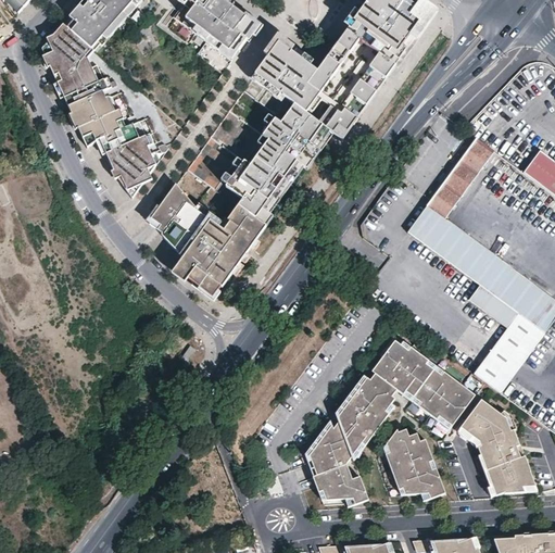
[(2,0),(14,15),(17,12),(4,0),(16,0),(23,5),(24,4),(27,0),(2,0)]
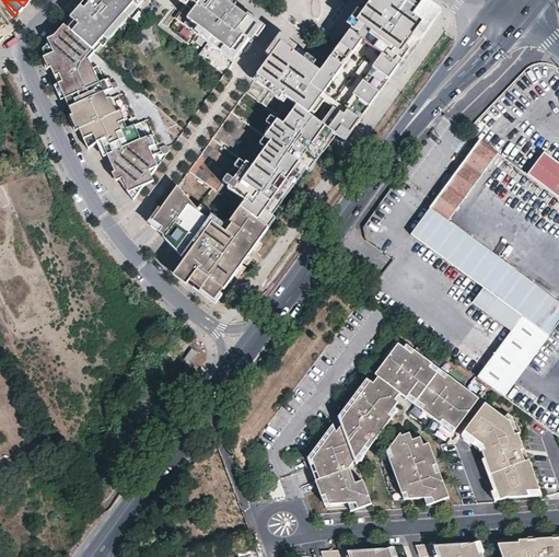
[(4,0),(18,12),(23,6),(16,0),(4,0)]
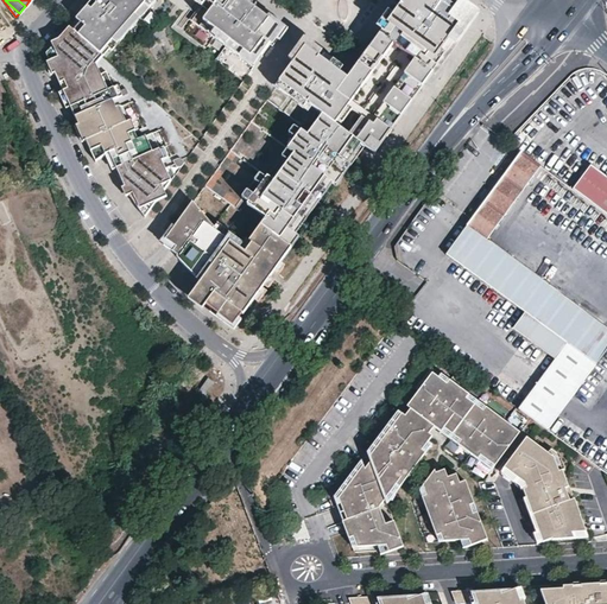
[(111,48),(151,0),(88,0),(75,16),(78,19),(73,27),(102,53),(109,45),(111,48)]
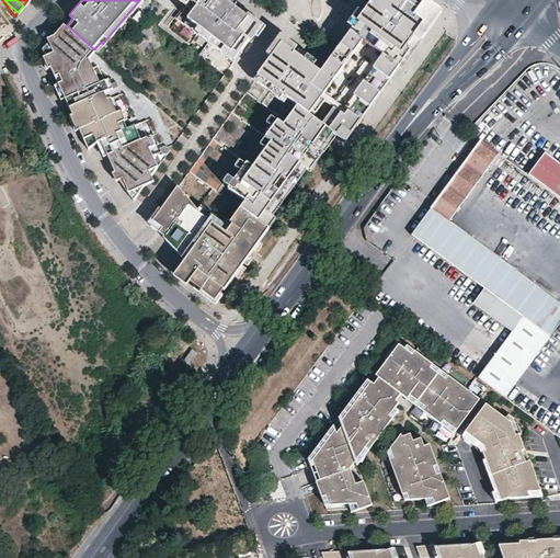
[(182,0),(185,2),(176,15),(232,59),(259,23),(227,0),(182,0)]
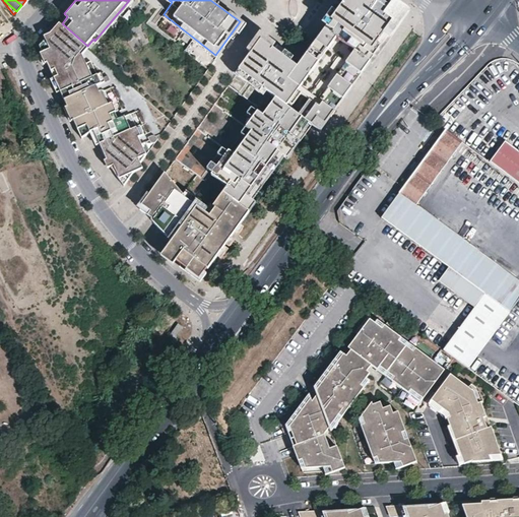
[(342,0),(297,65),(260,37),(238,67),(266,88),(275,95),(262,113),(257,109),(256,110),(252,116),(245,125),(251,129),(246,135),(234,152),(229,148),(228,149),(222,156),(216,165),(212,171),(211,173),(216,176),(211,183),(228,194),(248,209),(255,200),(251,197),(245,193),(276,148),(283,153),(286,155),(310,122),(312,119),(316,122),(400,7),(390,0),(342,0)]
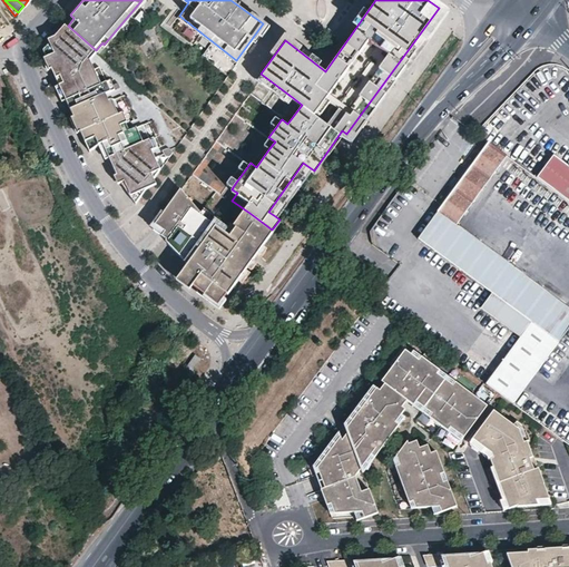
[(342,130),(340,134),(349,140),(368,114),(403,65),(406,67),(448,10),(434,0),(366,0),(359,11),(362,15),(324,67),(284,37),(255,77),(257,79),(287,103),(292,97),(261,74),(285,40),(325,71),(375,0),(428,0),(439,8),(346,134),(342,130)]
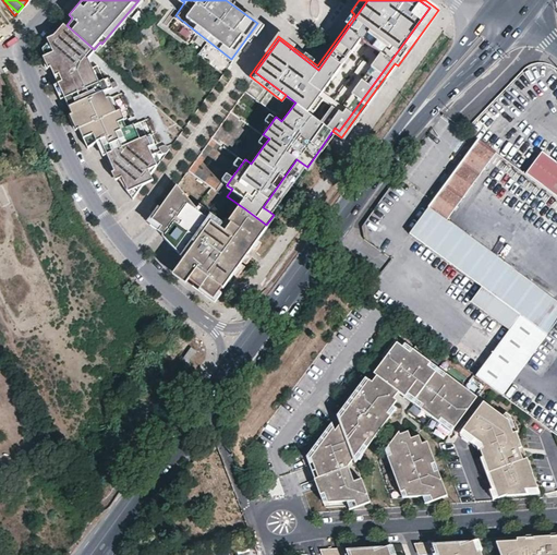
[(62,22),(67,25),(72,17),(69,14),(62,22)]
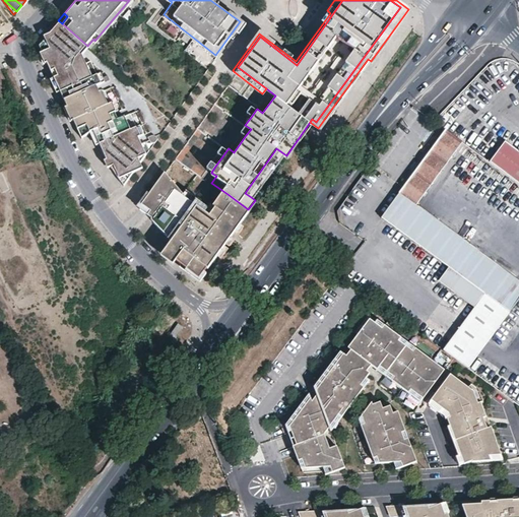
[(87,46),(58,20),(53,26),(39,44),(42,51),(46,49),(50,58),(46,60),(50,69),(54,67),(57,73),(64,86),(59,88),(67,105),(70,103),(76,116),(72,118),(80,134),(80,136),(90,129),(105,156),(106,156),(108,156),(111,163),(110,164),(118,176),(124,173),(128,176),(148,148),(144,139),(136,143),(133,137),(140,134),(136,125),(134,126),(128,112),(112,119),(109,113),(114,111),(104,87),(95,91),(92,85),(101,81),(90,59),(85,61),(81,53),(87,46)]
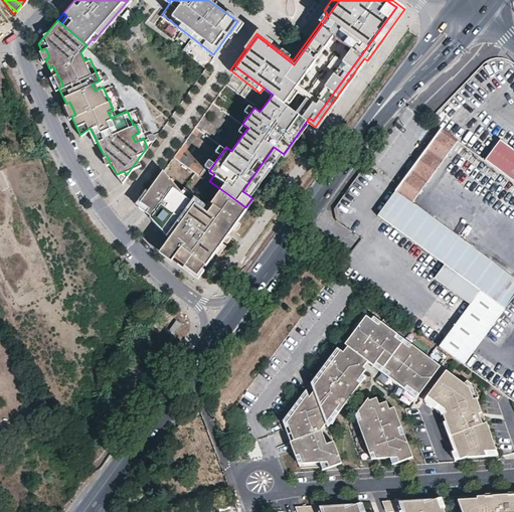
[(49,57),(45,48),(41,50),(45,59),(49,57)]
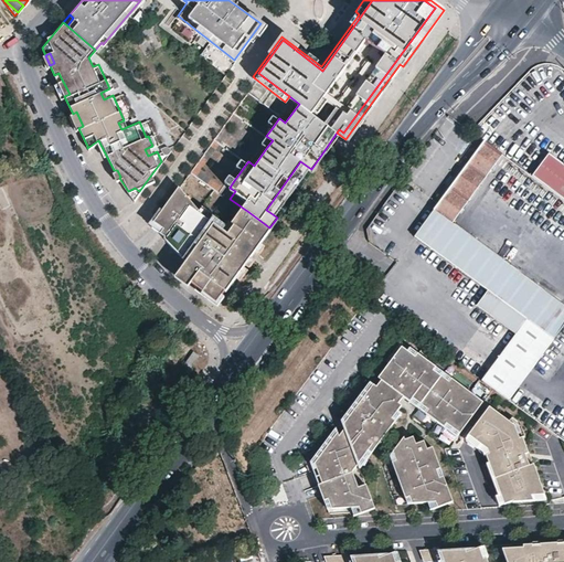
[(70,94),(62,80),(57,82),(64,96),(70,94)]
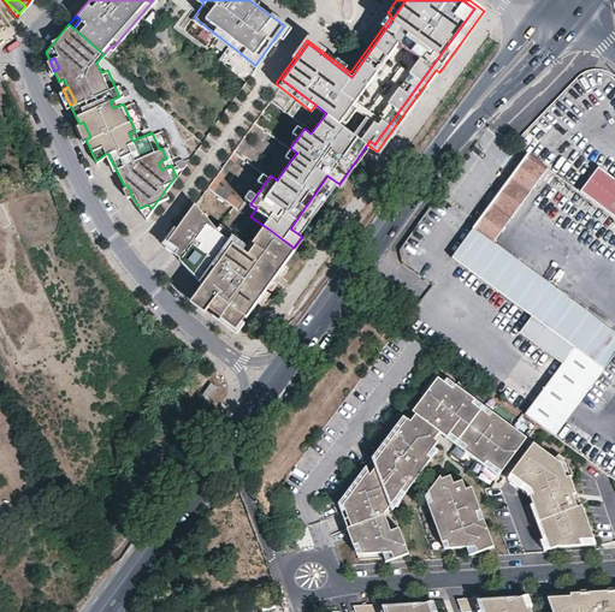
[(90,137),(83,122),(80,124),(86,140),(90,137)]
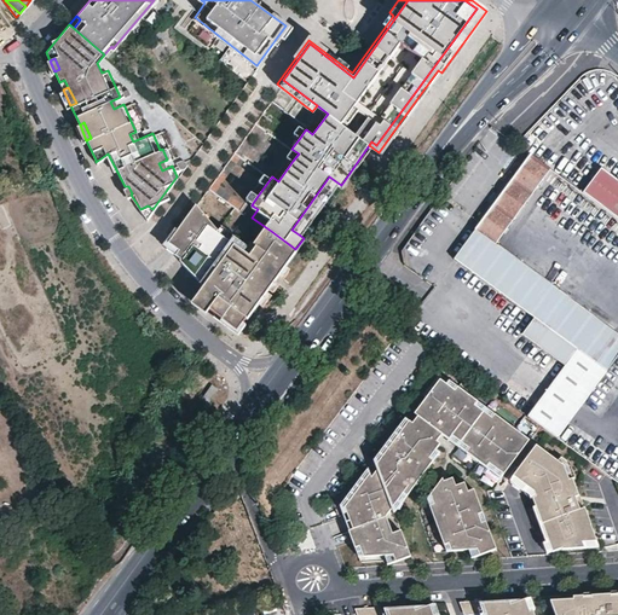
[(293,133),(300,138),(305,131),(299,126),(293,133)]
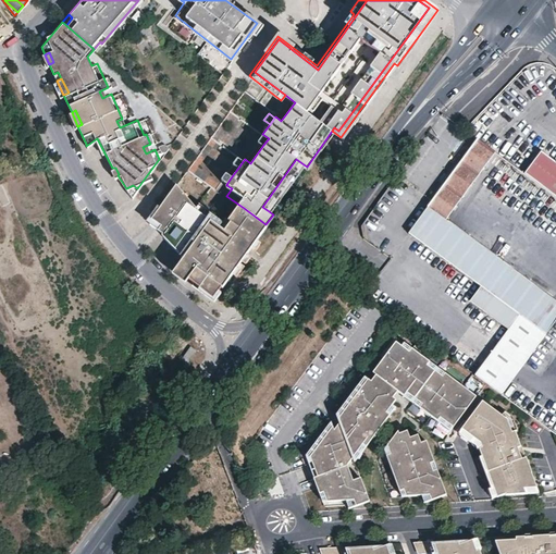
[(144,135),(146,134),(139,119),(137,120),(144,135)]
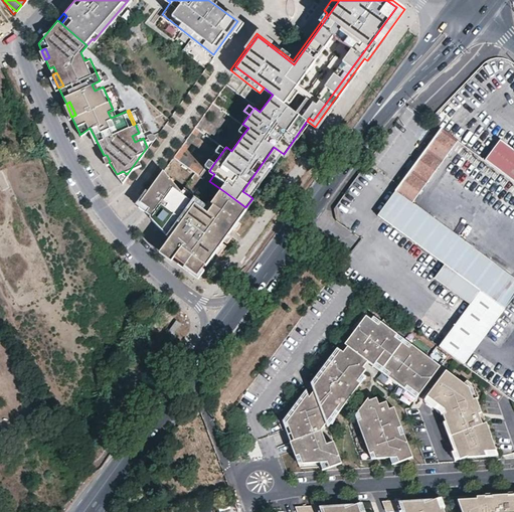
[(238,131),(243,134),(248,128),(242,124),(238,131)]
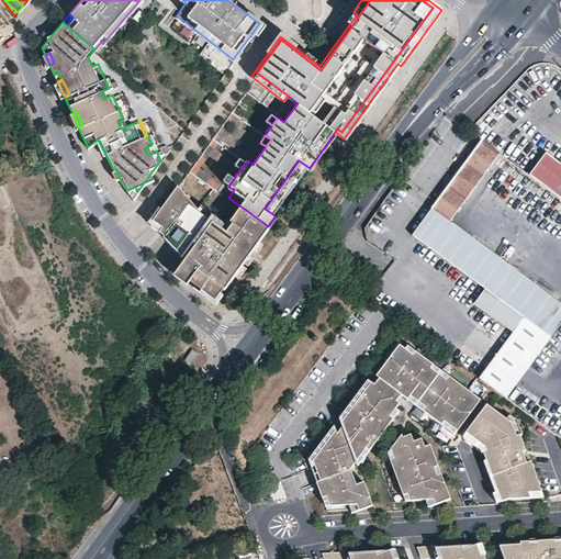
[(481,137),(437,197),(410,234),(483,287),(472,302),(511,330),(498,346),(478,376),(504,395),(525,366),(556,325),(560,316),(560,298),(448,219),(498,151),(481,137)]
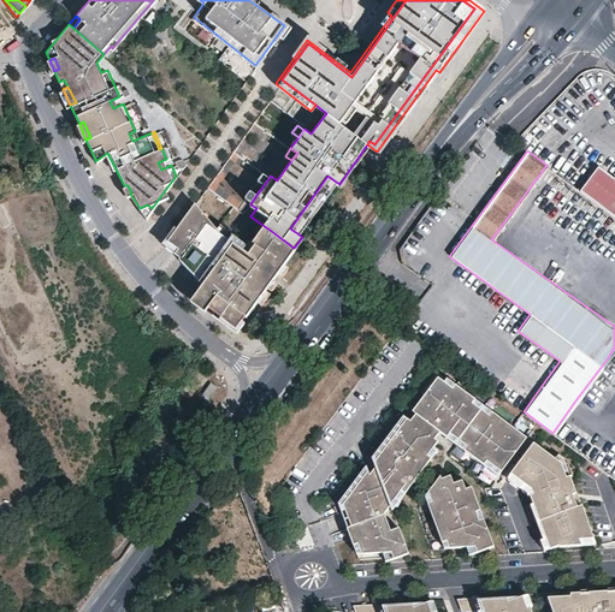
[(614,214),(614,174),(593,160),(574,186),(614,214)]
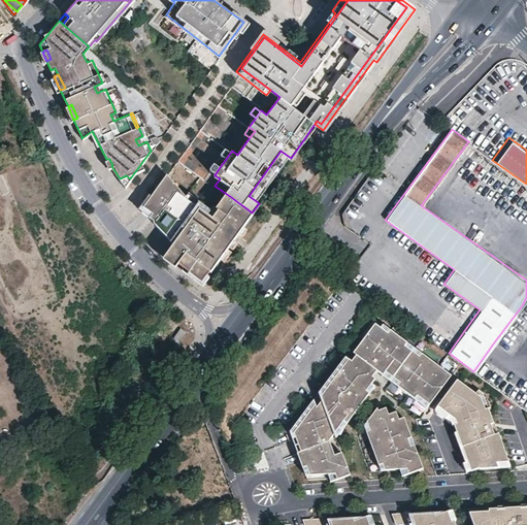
[(221,154),(226,159),(231,152),(225,148),(221,154)]
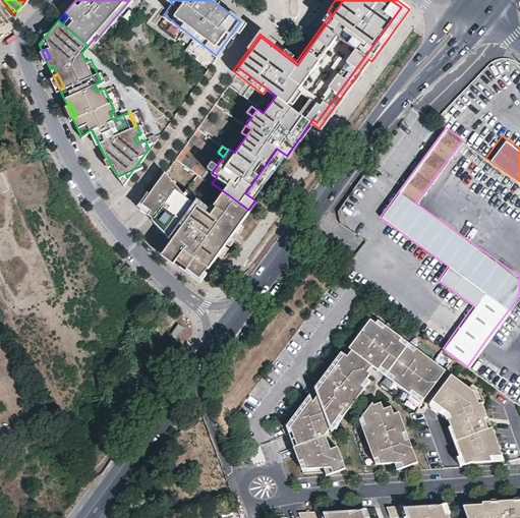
[(245,193),(251,197),(284,154),(277,149),(245,193)]
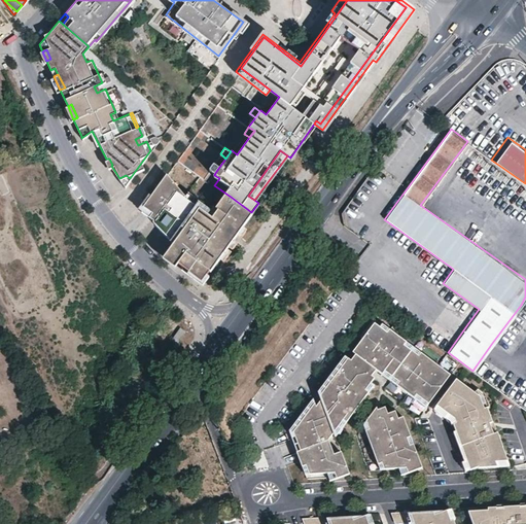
[(209,169),(215,173),(219,167),(214,163),(209,169)]
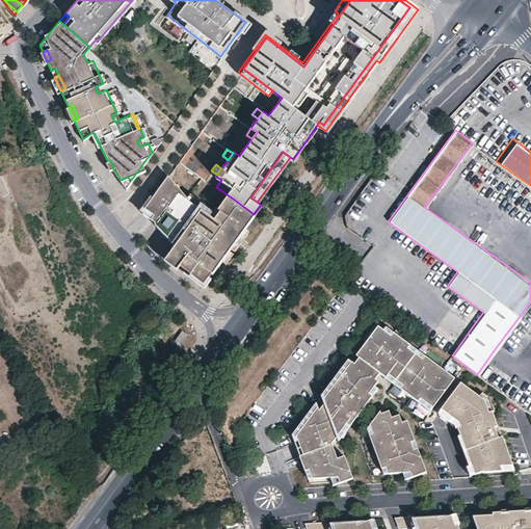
[(126,187),(131,180),(127,177),(121,180),(126,187)]
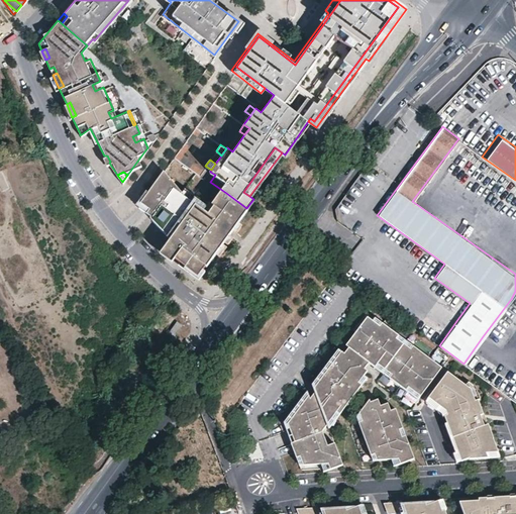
[(240,217),(246,208),(226,193),(223,197),(216,206),(213,204),(207,212),(202,208),(195,203),(189,199),(180,192),(166,182),(169,177),(161,172),(140,201),(153,211),(150,215),(174,231),(175,230),(180,234),(168,250),(170,252),(174,255),(174,257),(186,267),(197,275),(198,276),(240,217)]
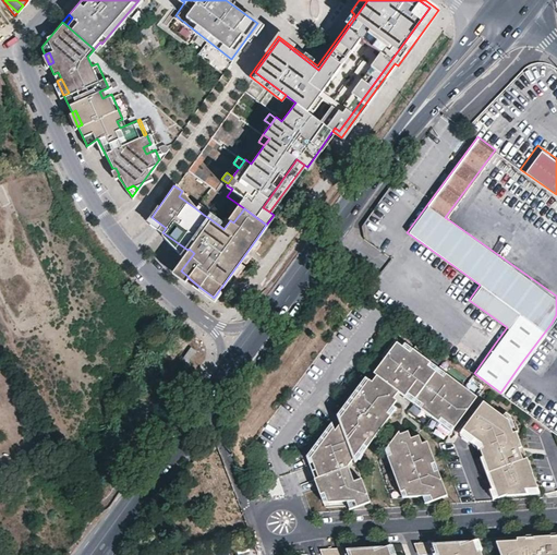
[(179,196),(194,207),(195,206),(195,205),(192,201),(188,196),(185,193),(183,191),(182,191),(179,196)]
